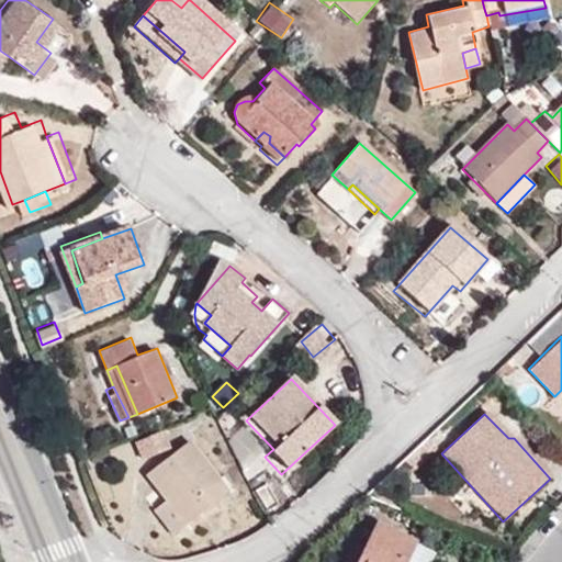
[(273,449),(246,420),(237,429),(265,457),(273,449)]
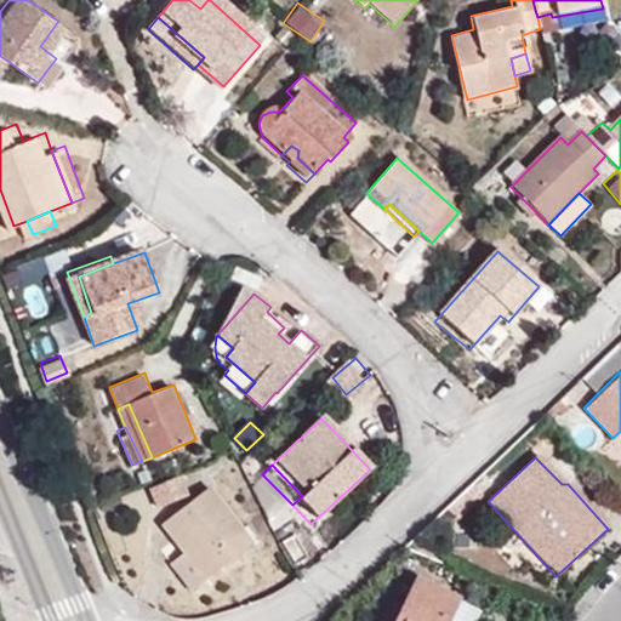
[(184,491),(177,472),(147,485),(155,505),(184,491)]
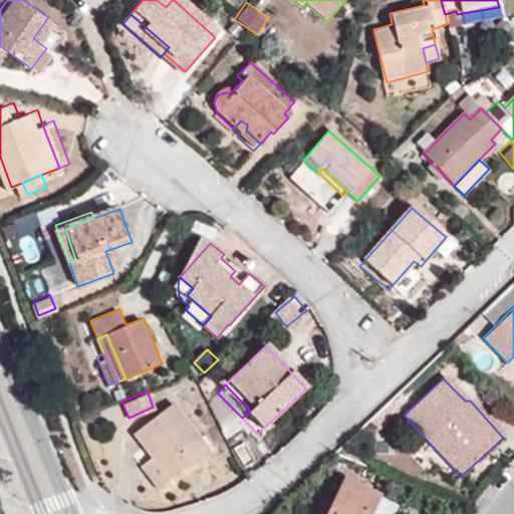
[(206,447),(170,399),(134,429),(170,475),(206,447)]
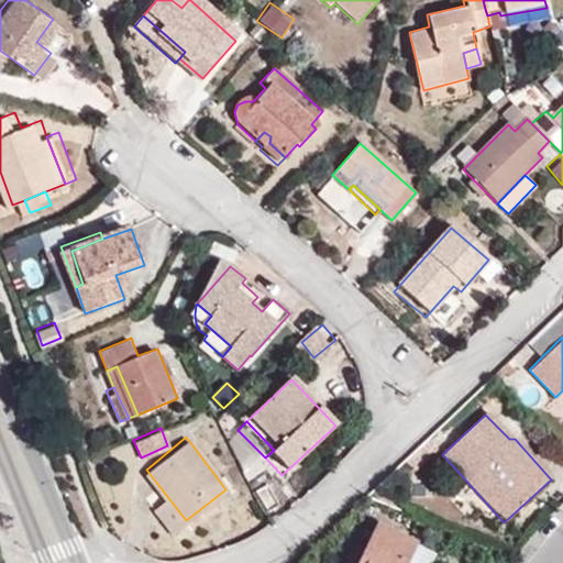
[(269,481),(253,487),(264,511),(280,505),(269,481)]
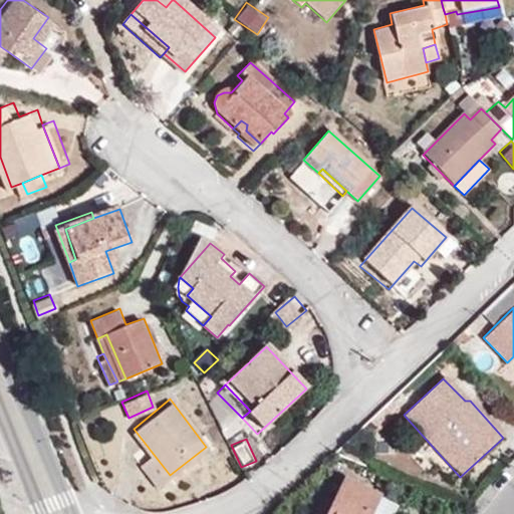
[(170,475),(152,453),(138,463),(156,486),(170,475)]
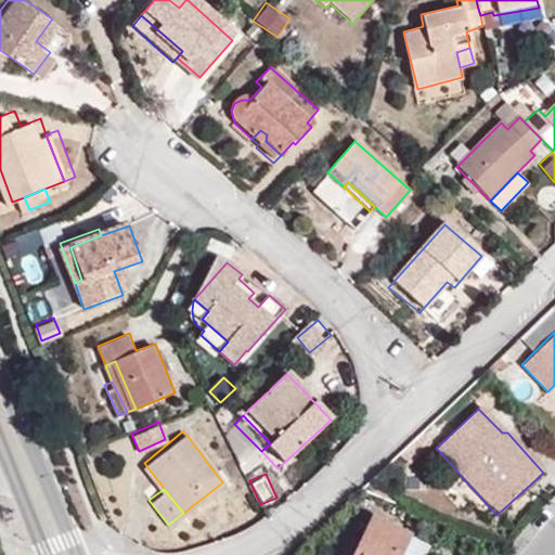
[(405,554),(413,536),(372,519),(358,554),(405,554)]
